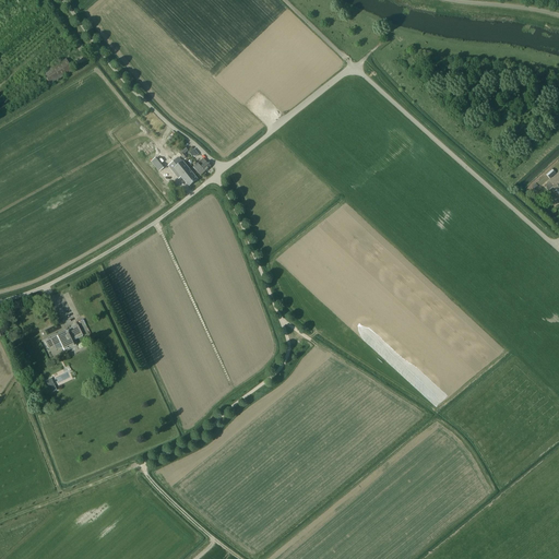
[(73,71),(66,59),(43,72),(50,84),(73,71)]
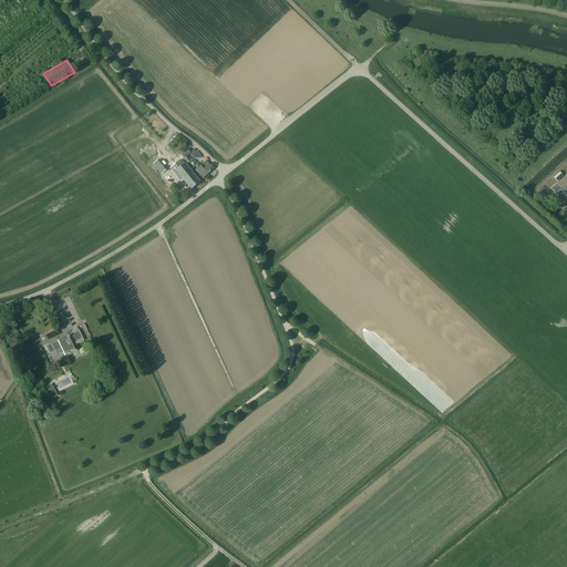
[(186,161),(189,158),(187,156),(191,153),(187,150),(181,155),(186,161)]
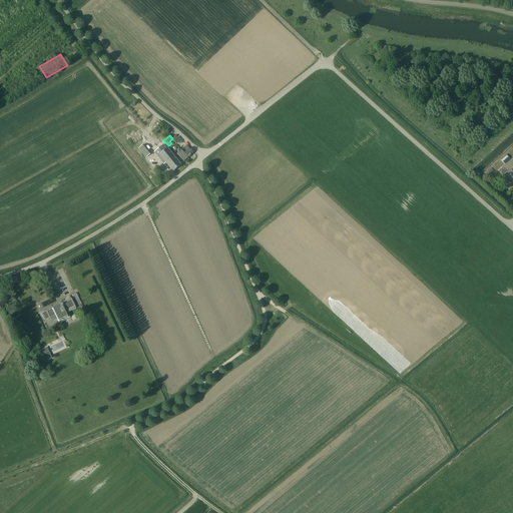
[(176,136),(172,140),(177,145),(181,141),(176,136)]
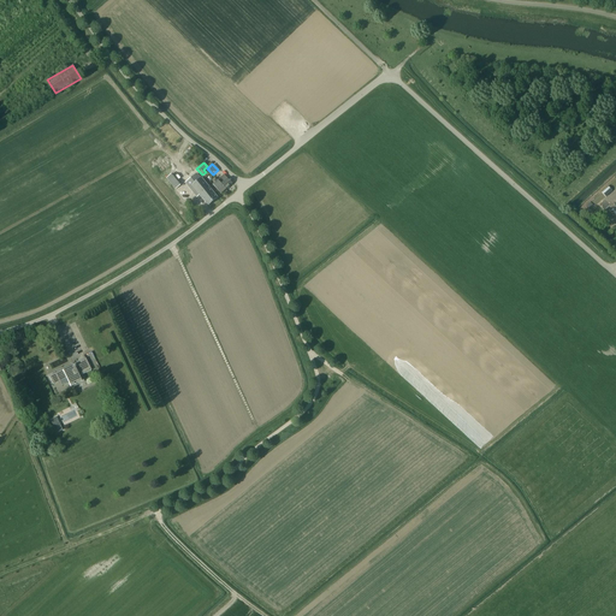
[(217,197),(201,178),(200,178),(196,173),(191,177),(193,178),(189,182),(208,206),(217,197)]
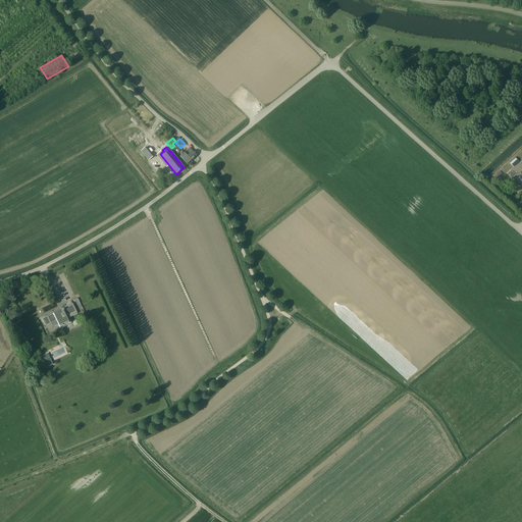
[(197,156),(190,148),(185,153),(191,161),(197,156)]
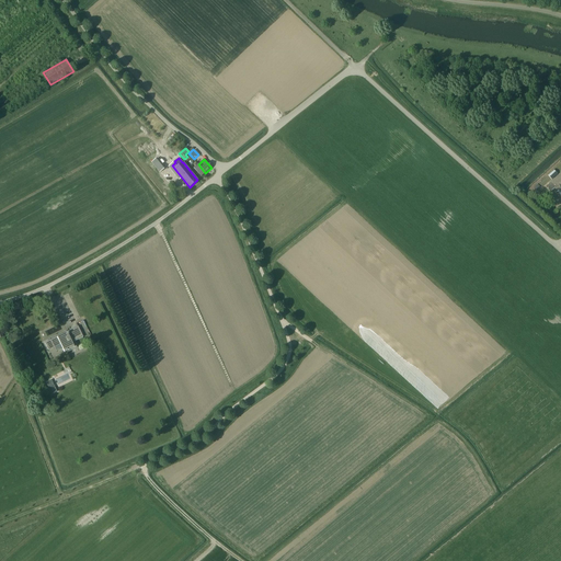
[(205,173),(198,164),(194,169),(201,176),(205,173)]
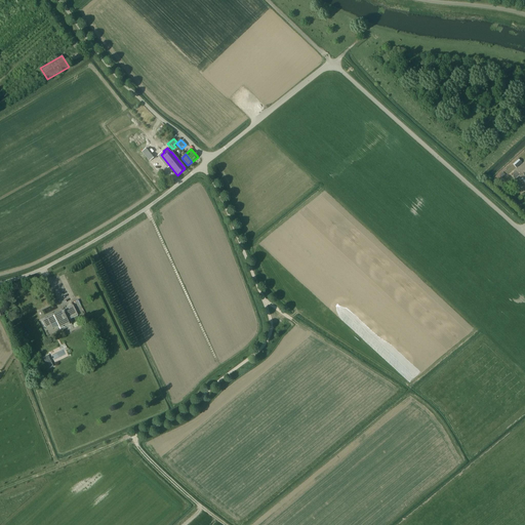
[(514,162),(518,166),(523,161),(520,157),(514,162)]
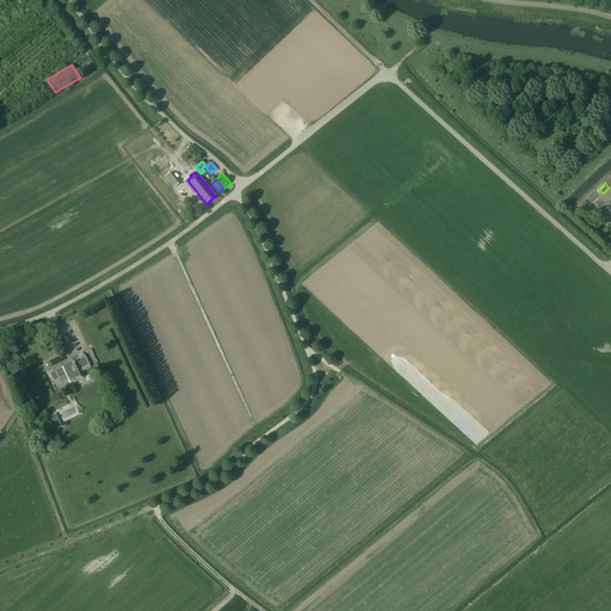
[(85,356),(72,362),(55,369),(56,370),(49,374),(53,382),(66,375),(69,383),(80,378),(78,372),(90,368),(85,356)]
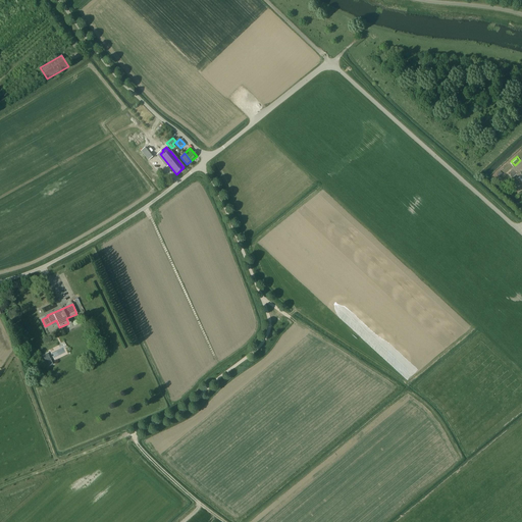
[(47,354),(43,356),(49,367),(53,365),(47,354)]
